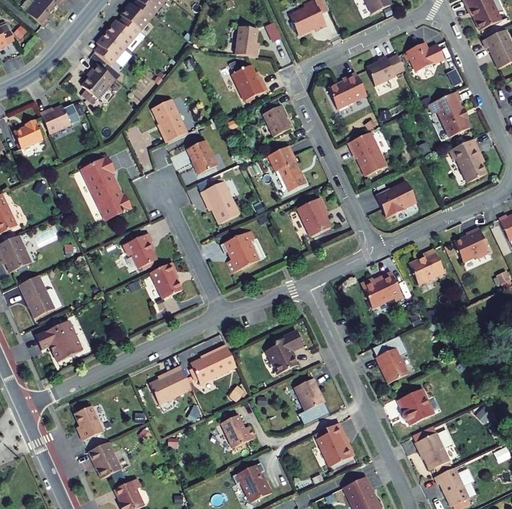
[(52,8),(42,0),(35,0),(26,11),(44,26),(49,20),(45,17),(52,8)]
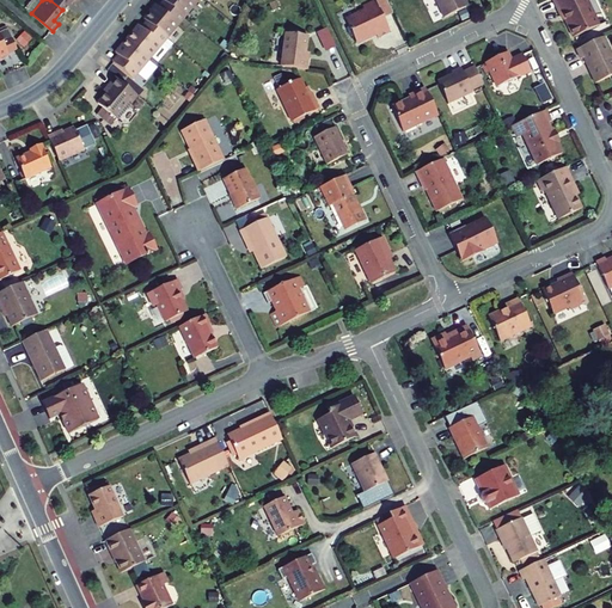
[(50,0),(62,10),(72,0),(75,4),(79,0),(50,0)]
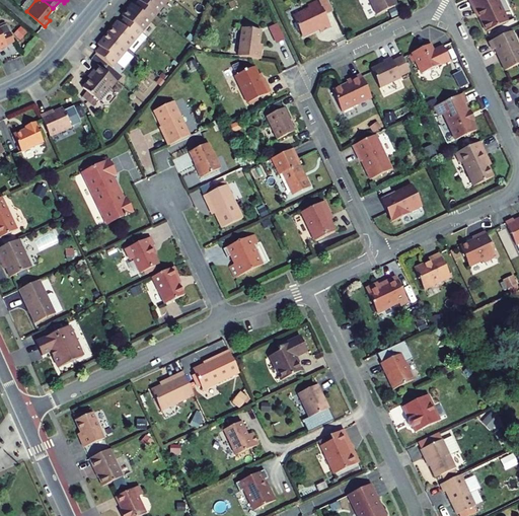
[(125,16),(141,29),(156,12),(140,0),(138,0),(135,4),(132,2),(122,14),(125,16)]
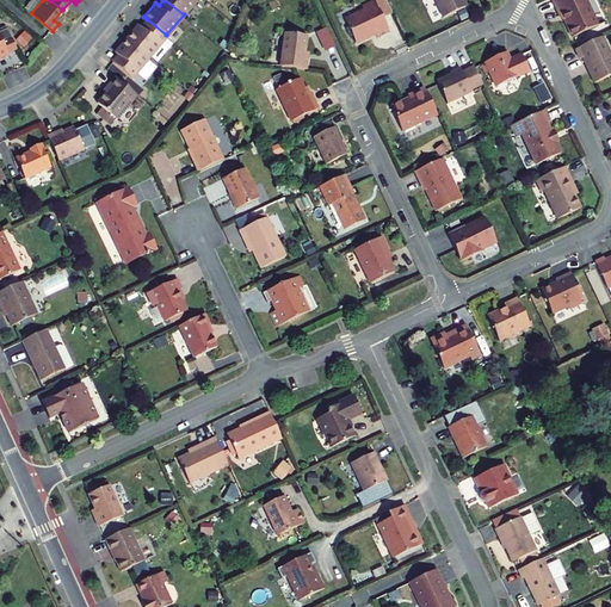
[(165,0),(184,14),(196,0),(165,0)]
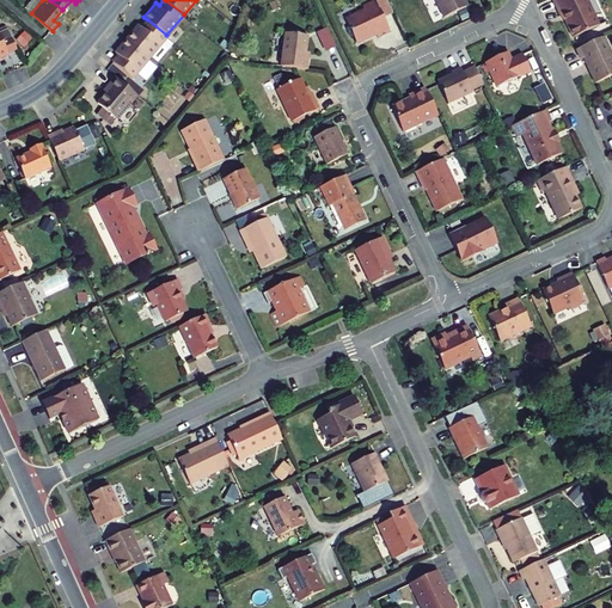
[(384,14),(393,10),(389,0),(368,0),(363,2),(365,5),(357,10),(359,12),(347,18),(356,38),(368,32),(369,30),(374,28),(378,35),(391,29),(384,14)]
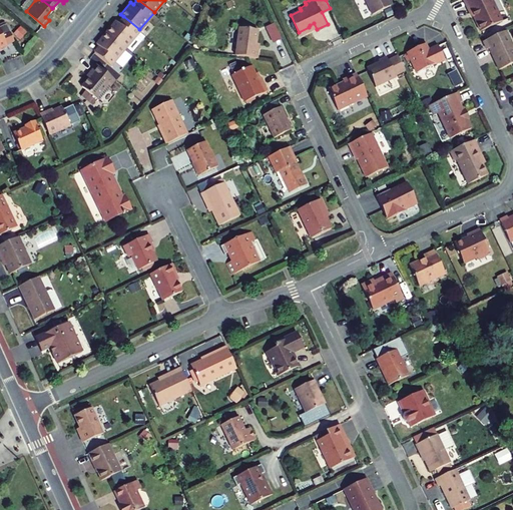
[(366,0),(372,12),(392,2),(391,0),(366,0)]
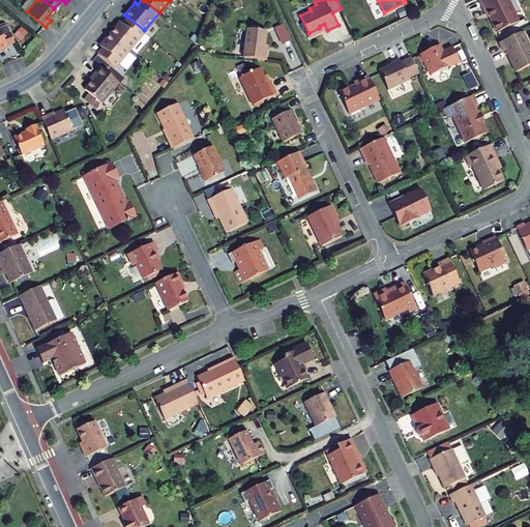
[(480,0),(483,7),(486,6),(496,29),(519,19),(509,0),(480,0)]
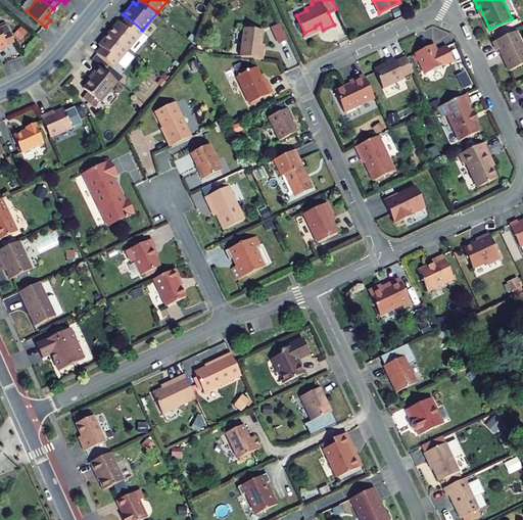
[(108,32),(128,47),(142,30),(126,16),(121,21),(119,19),(108,32)]
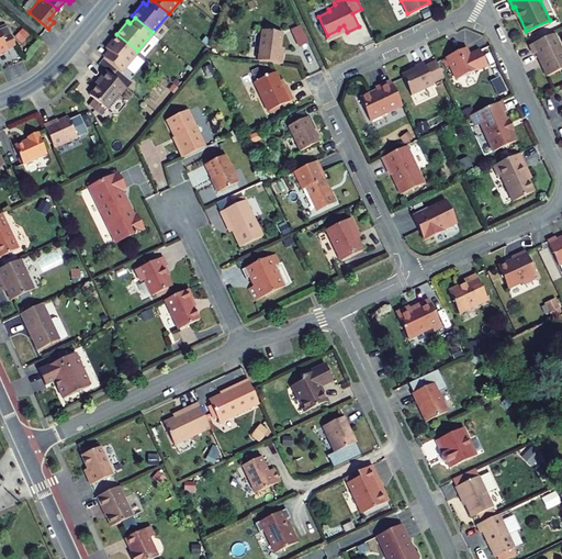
[(301,23),(290,28),(298,44),(308,40),(301,23)]
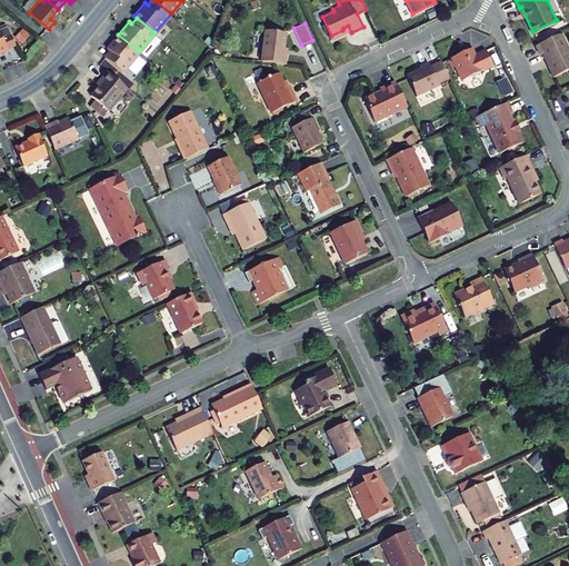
[(0,51),(8,48),(7,46),(16,42),(8,25),(0,28),(0,51)]
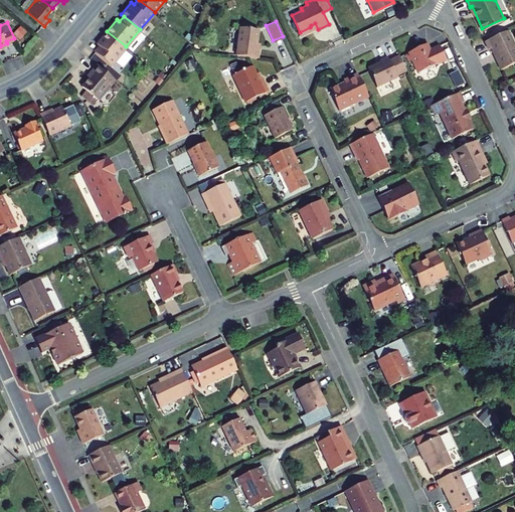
[(14,31),(20,36),(26,29),(20,24),(14,31)]
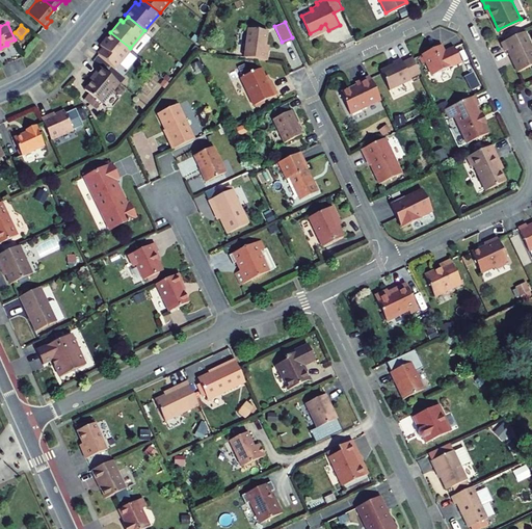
[(247,26),(244,55),(267,58),(268,50),(265,49),(267,29),(247,26)]
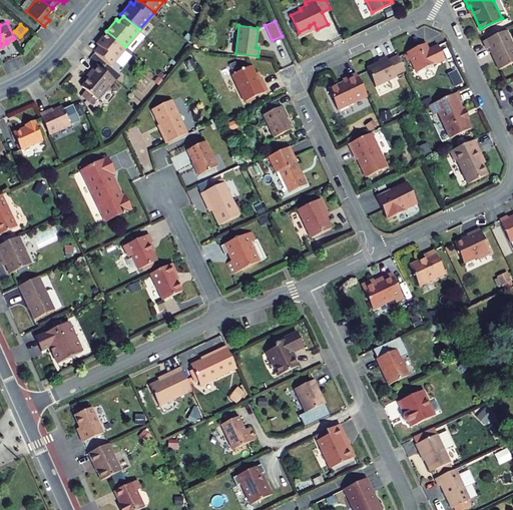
[(512,43),(506,28),(483,39),(487,47),(489,46),(499,67),(512,61),(512,60),(512,43)]
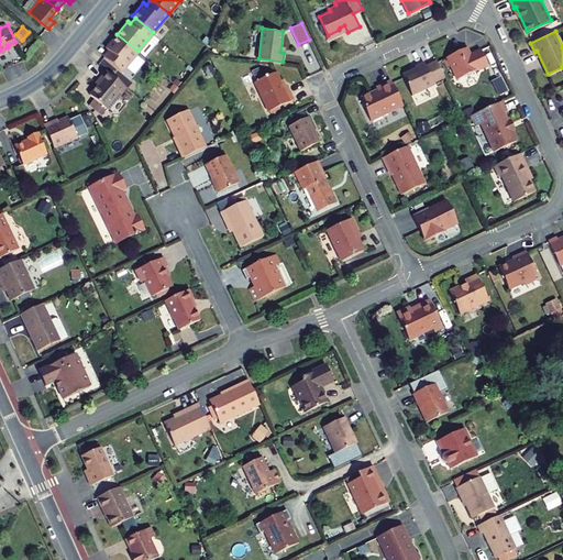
[(122,69),(138,51),(117,34),(106,46),(109,48),(103,55),(122,69)]
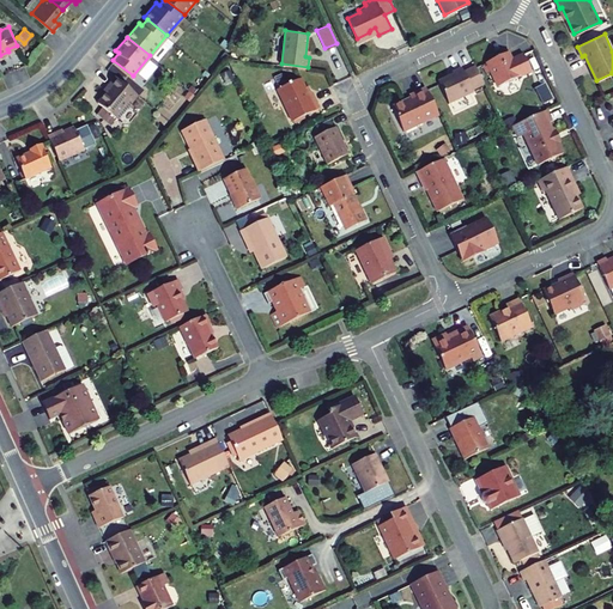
[(501,53),(486,60),(487,61),(491,68),(498,84),(532,68),(523,52),(511,58),(509,52),(502,55),(501,53)]
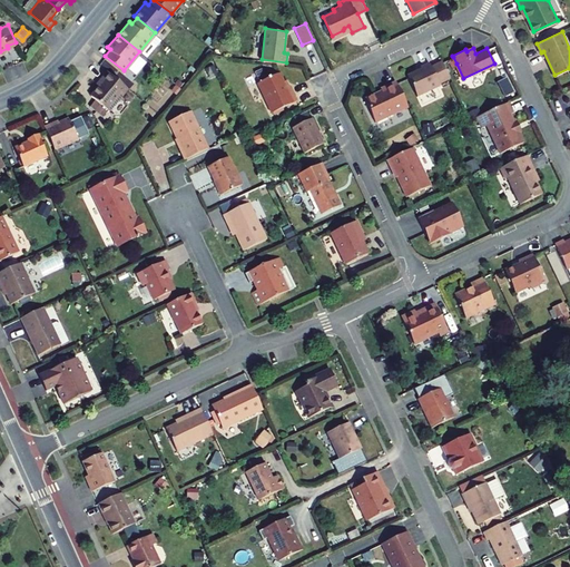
[(225,57),(217,61),(220,68),(228,65),(225,57)]
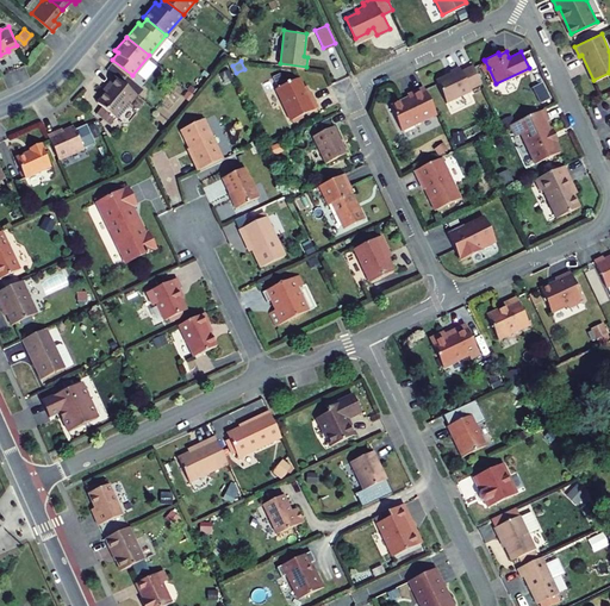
[(462,69),(460,66),(450,69),(452,72),(436,79),(447,100),(471,88),(470,86),(481,81),(473,64),(462,69)]
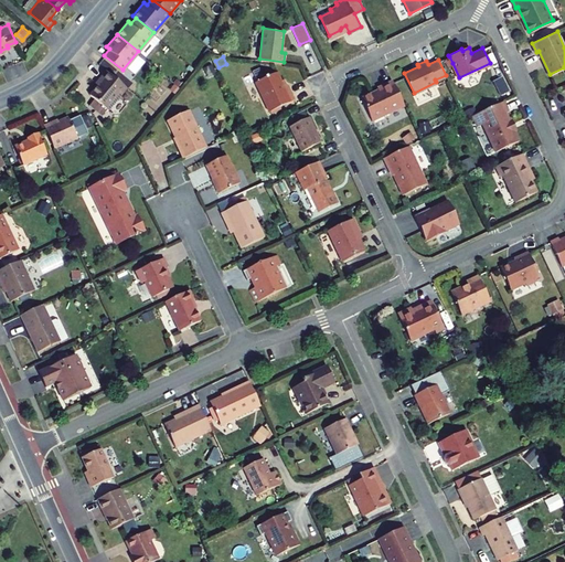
[(208,73),(215,69),(212,62),(204,66),(208,73)]
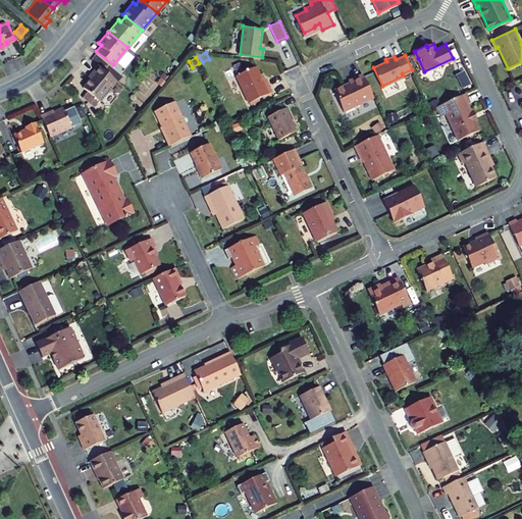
[(110,88),(117,80),(98,63),(92,70),(94,72),(83,86),(92,93),(98,98),(100,100),(110,88)]
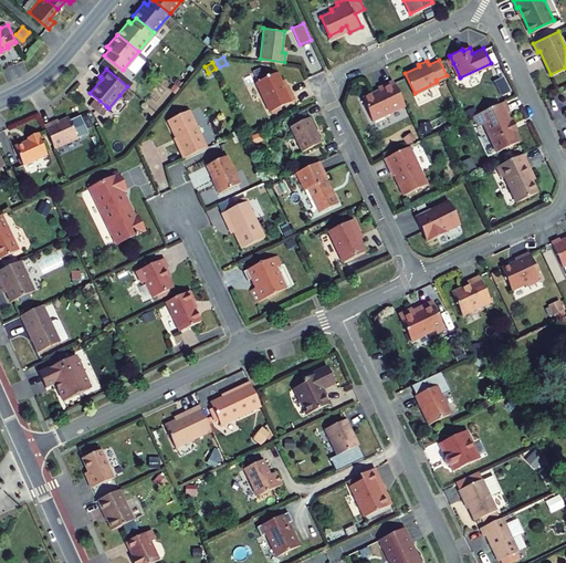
[(281,104),(294,97),(287,83),(285,84),(278,70),(255,80),(270,110),(271,110),(281,104)]
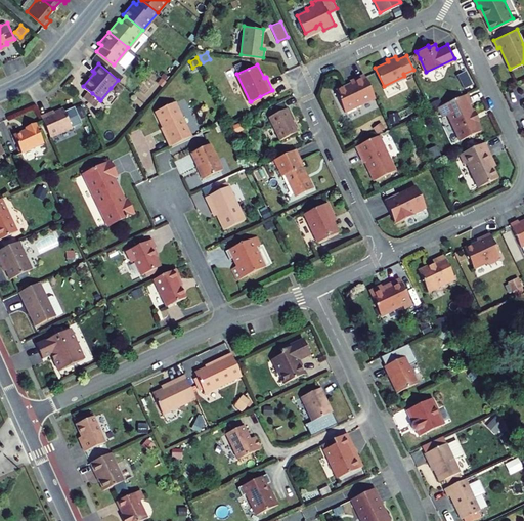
[(463,87),(473,83),(467,69),(456,73),(463,87)]
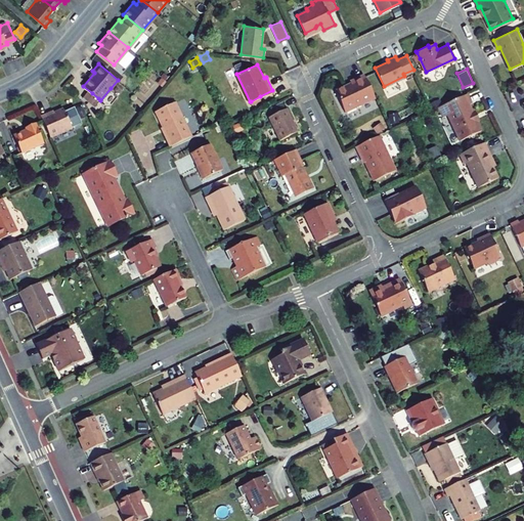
[(345,111),(375,96),(364,73),(350,80),(352,83),(347,85),(346,84),(335,89),(345,111)]
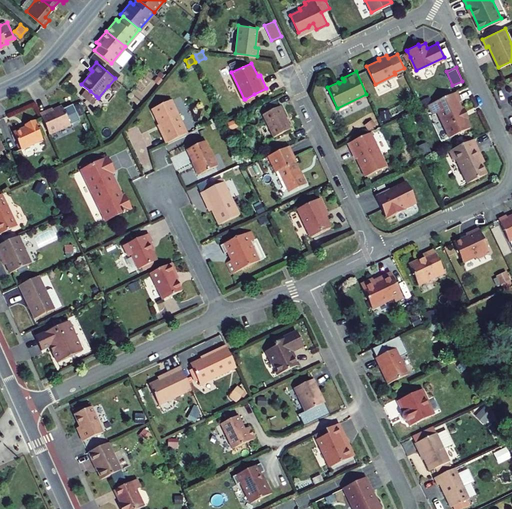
[(395,77),(375,85),(378,91),(398,83),(395,77)]
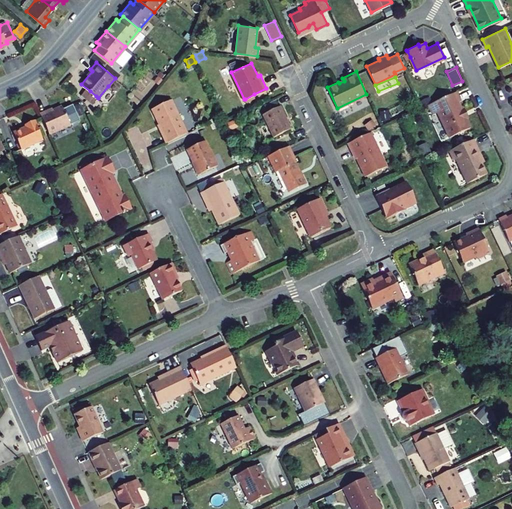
[(108,100),(114,92),(108,86),(98,98),(100,100),(108,100)]
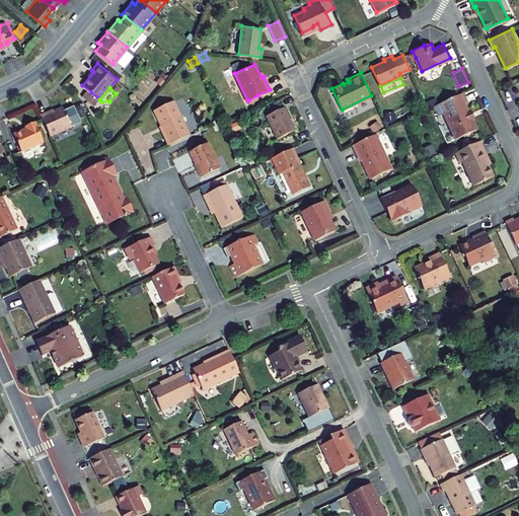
[(466,100),(462,91),(434,104),(438,115),(445,112),(457,137),(476,127),(472,118),(474,117),(470,108),(468,109),(464,101),(466,100)]
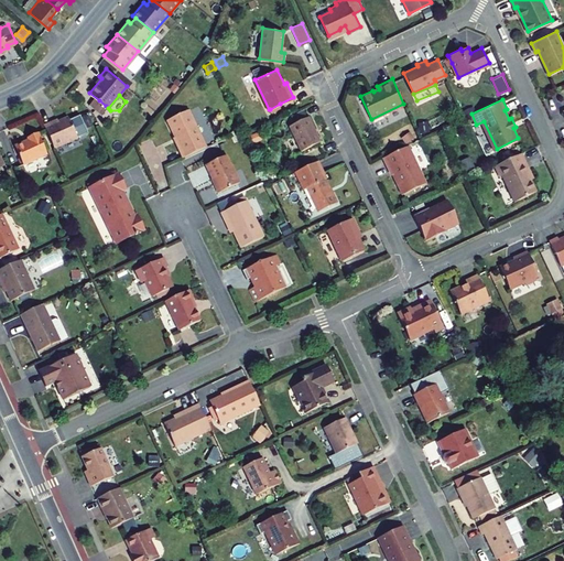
[(106,106),(99,100),(94,108),(100,114),(106,106)]
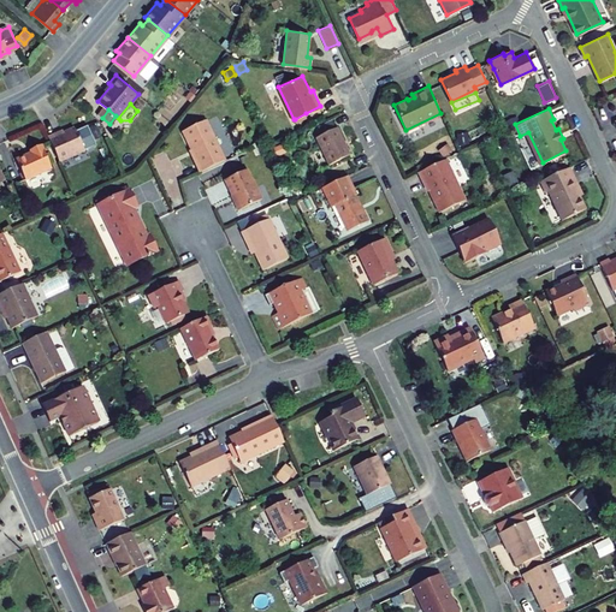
[(306,113),(295,119),(297,124),(308,119),(306,113)]
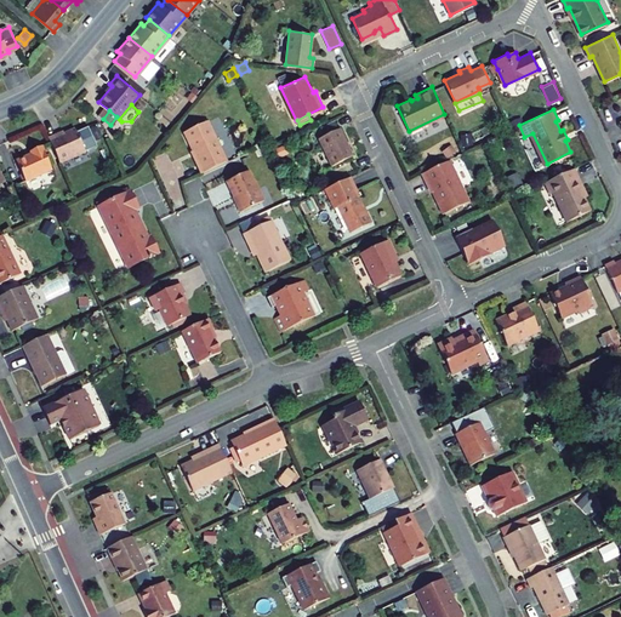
[(524,121),(522,115),(510,121),(512,127),(524,121)]
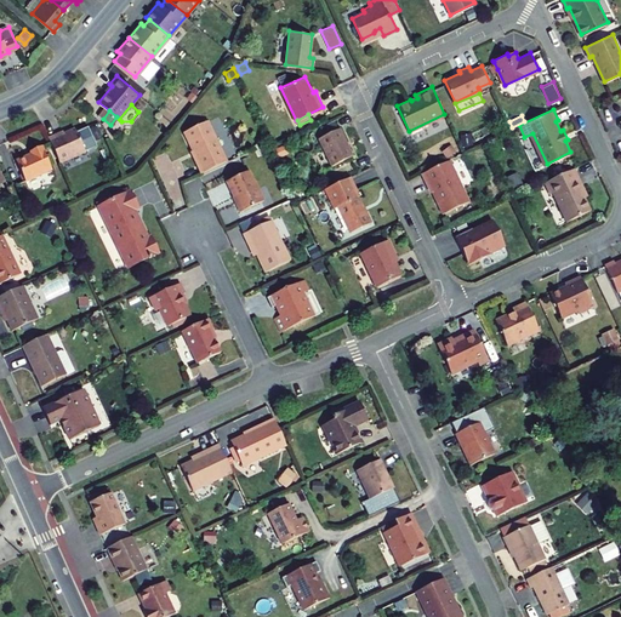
[(201,171),(227,159),(208,119),(183,130),(198,161),(197,163),(201,171)]
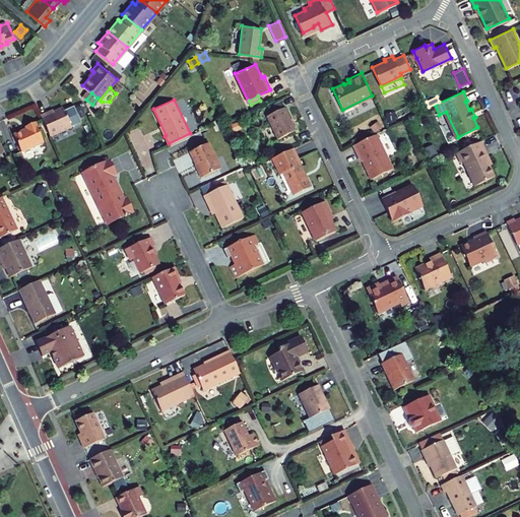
[(48,111),(41,114),(50,134),(71,125),(63,106),(49,112),(48,111)]
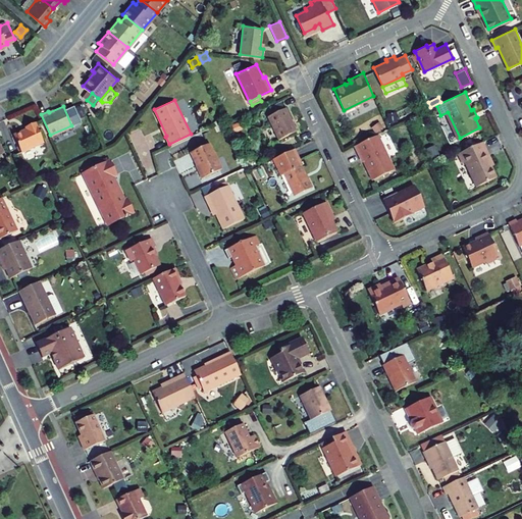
[(279,138),(297,130),(285,106),(280,109),(275,111),(268,114),(279,138)]
